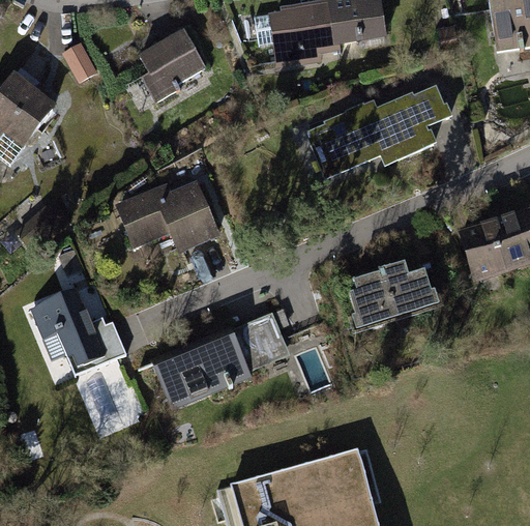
[(358,0),(330,4),(335,39),(361,35),(362,39),(386,36),(380,0),(358,0)]
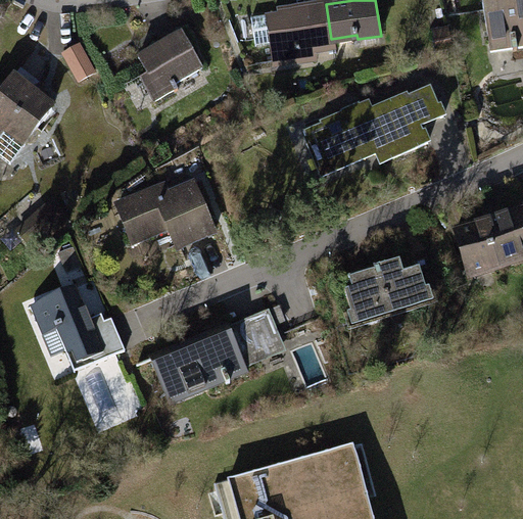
[(483,0),(490,53),(522,48),(522,0),(483,0)]
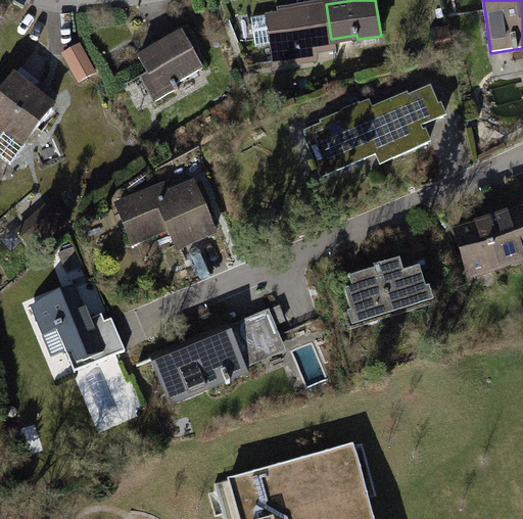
[(331,39),(326,4),(252,15),(256,42),(272,40),(276,62),(299,59),(298,49),(332,44),(331,39)]
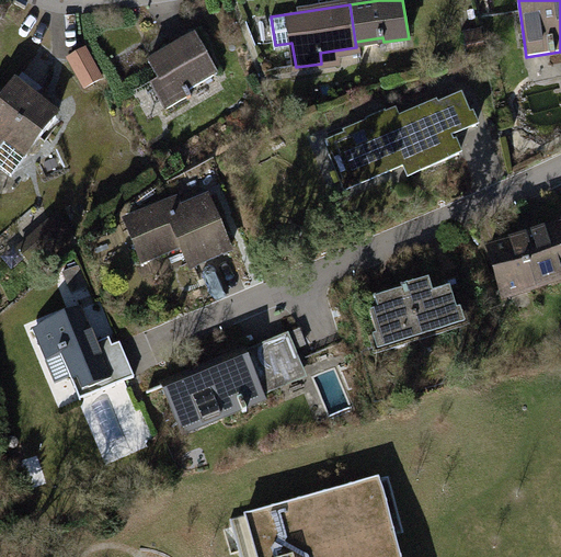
[(194,32),(149,58),(160,77),(150,82),(164,106),(186,94),(182,88),(216,68),(194,32)]
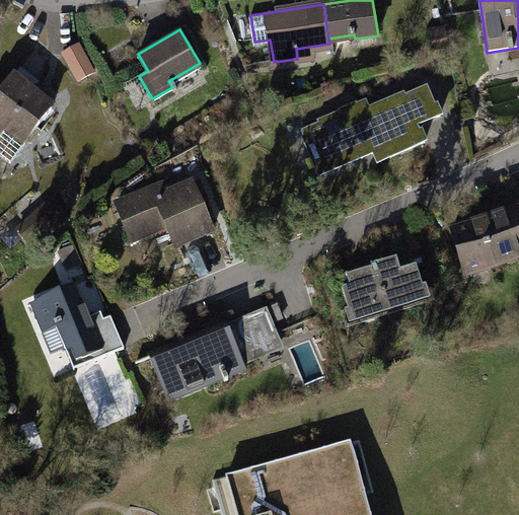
[(78,39),(59,50),(76,79),(95,68),(78,39)]
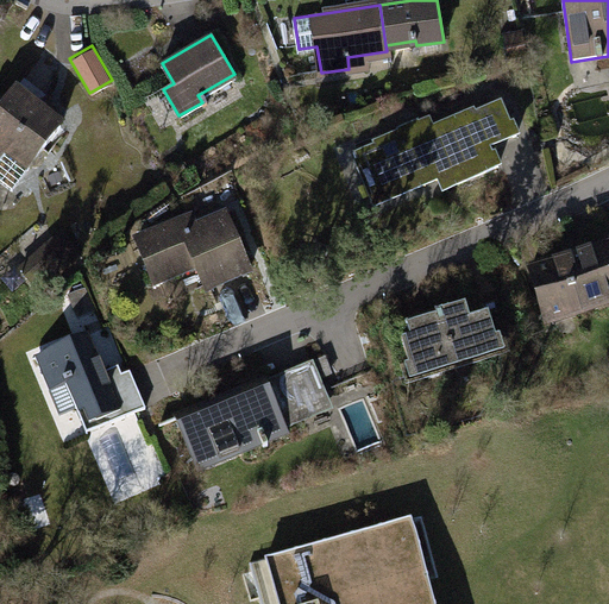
[(10,85),(0,95),(0,155),(23,171),(60,123),(10,85)]
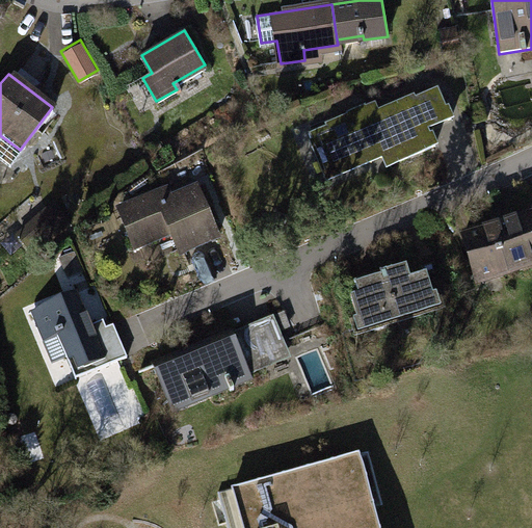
[(374,101),(306,128),(326,180),(432,138),(428,128),(450,120),(436,85),(376,108),(374,101)]
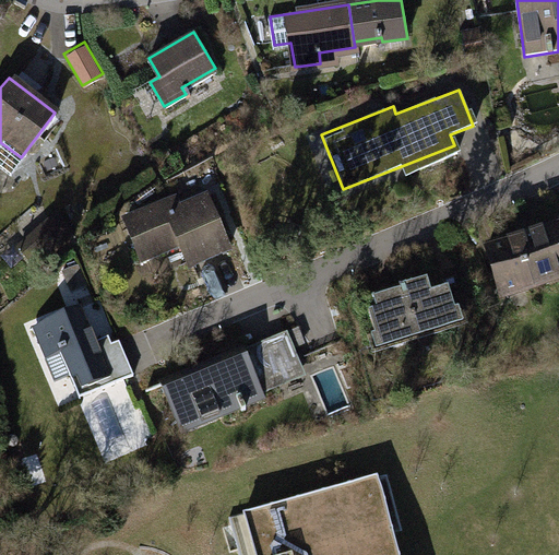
[(178,192),(121,215),(139,258),(179,241),(188,264),(232,246),(209,189),(181,200),(178,192)]
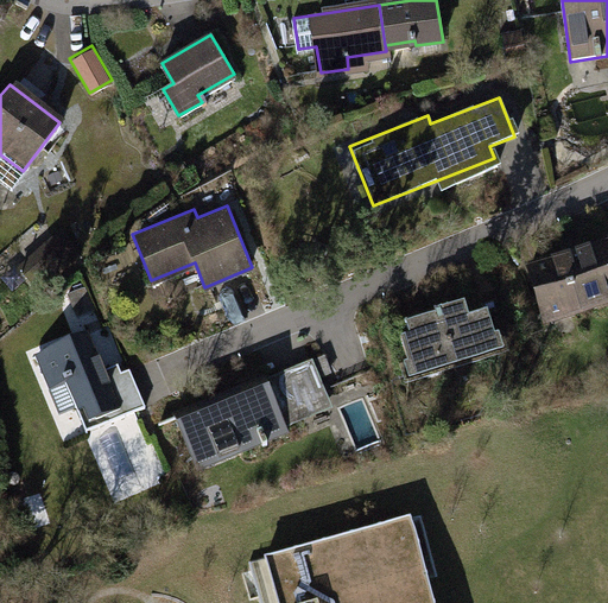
[(607,245),(529,271),(548,331),(607,311),(607,245)]
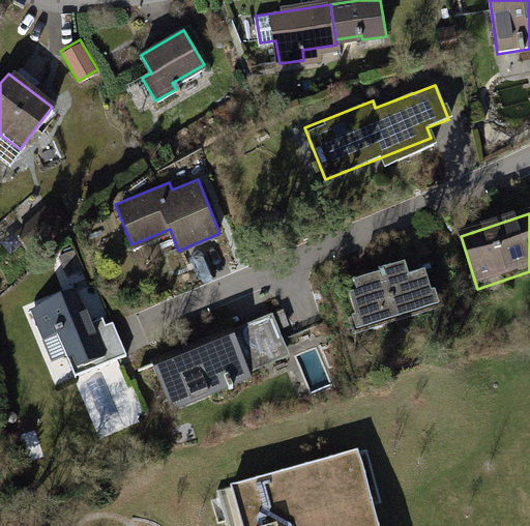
[(403,265),(352,280),(354,289),(347,292),(353,312),(349,313),(353,328),(434,304),(423,269),(406,274),(403,265)]
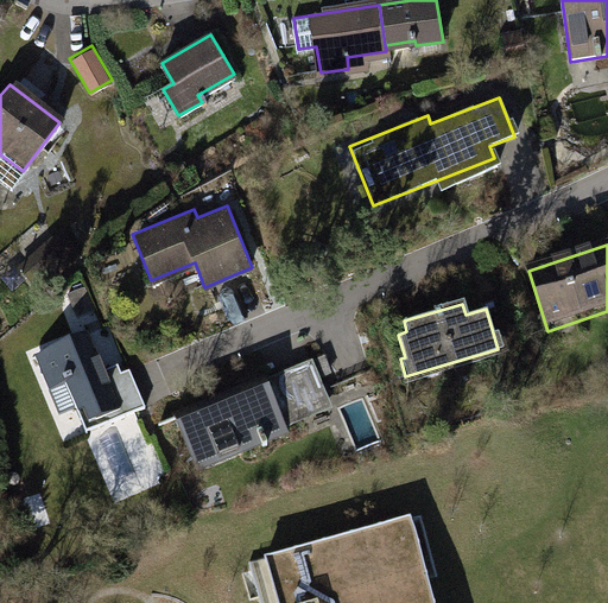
[(89,328),(33,350),(49,386),(63,380),(84,427),(144,402),(130,368),(122,370),(119,362),(106,368),(89,328)]
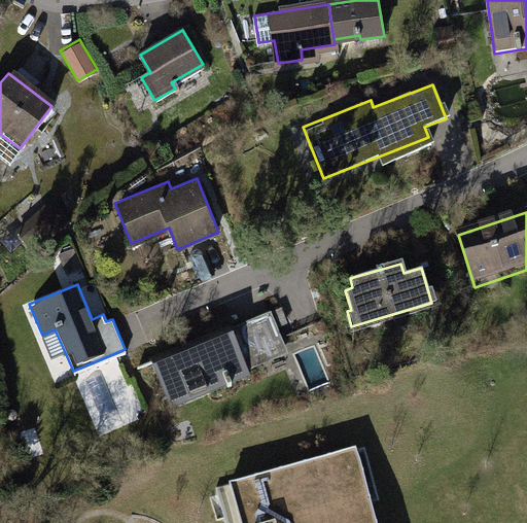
[(236,330),(155,363),(173,404),(251,372),(247,362),(290,345),(274,305),(233,321),(236,330)]
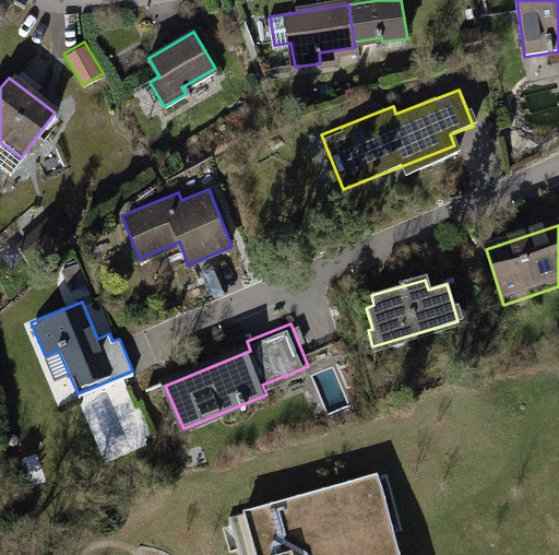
[(401,554),(379,472),(229,514),(240,554),(401,554)]
